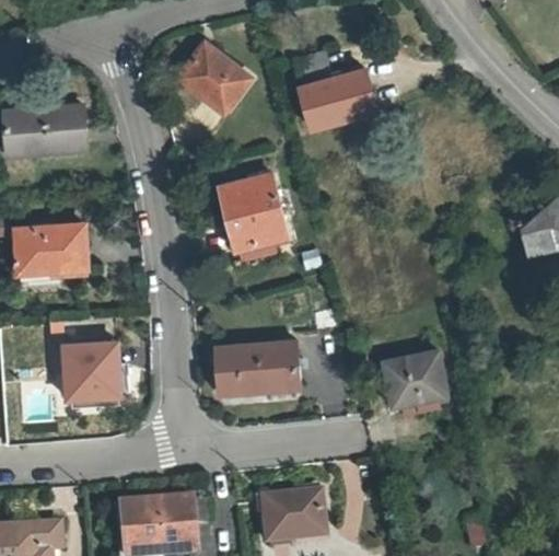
[(187,82),(204,99),(200,104),(220,119),(248,88),(211,56),(187,82)]
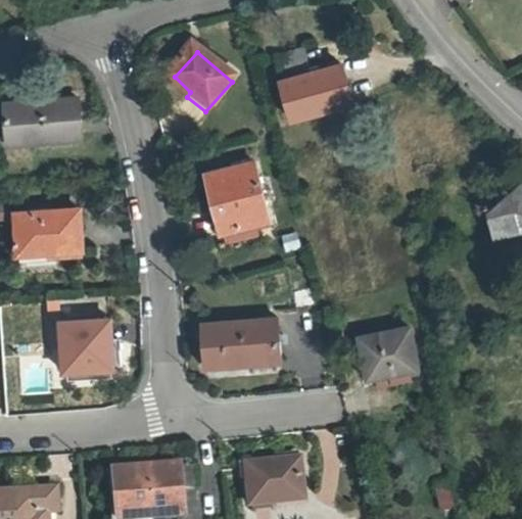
[(353,105),(341,67),(283,86),(294,124),(353,105)]
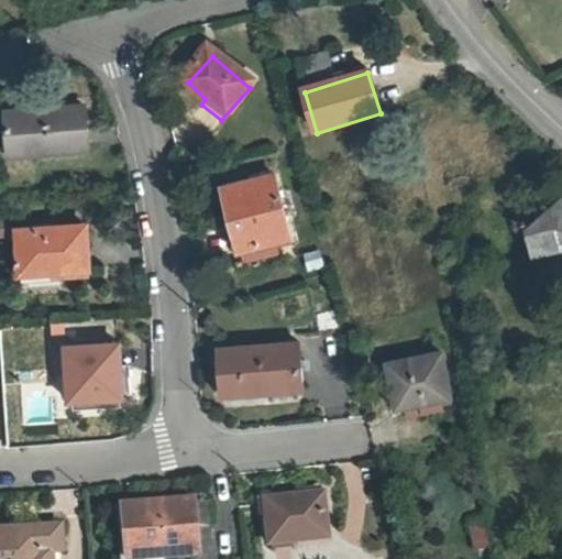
[(90,143),(88,103),(11,109),(13,149),(90,143)]
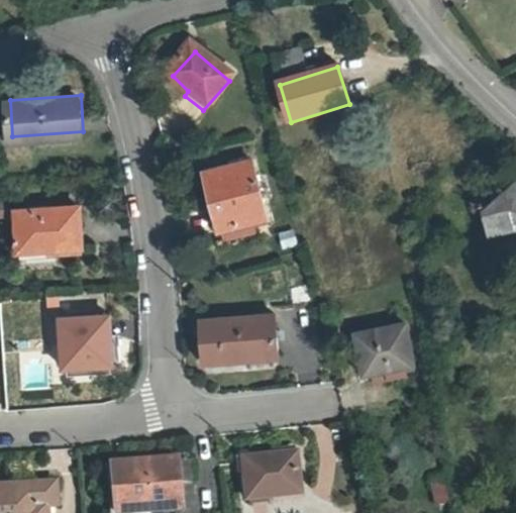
[(250,164),(212,173),(221,211),(211,213),(216,233),(265,221),(250,164)]
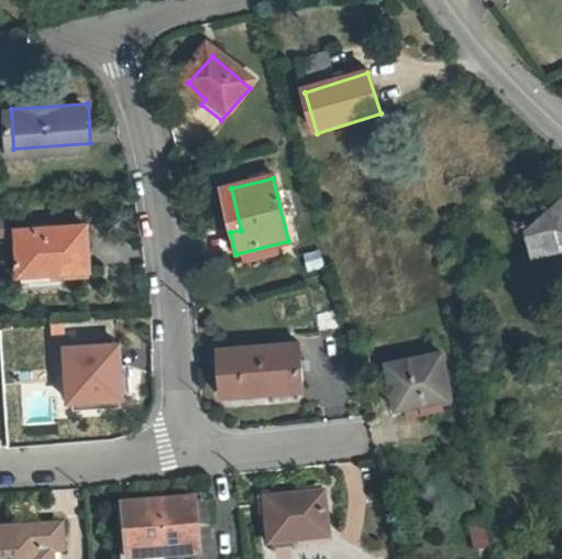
[(220,190),(230,232),(241,230),(231,188),(220,190)]
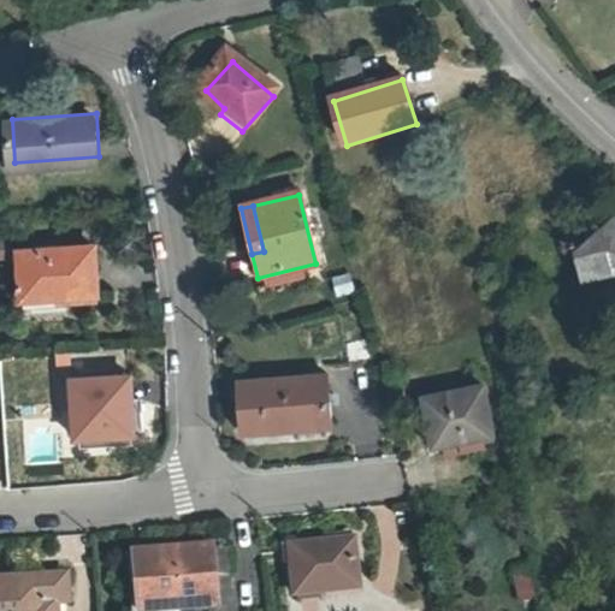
[(614,224),(579,254),(585,283),(614,278),(614,224)]
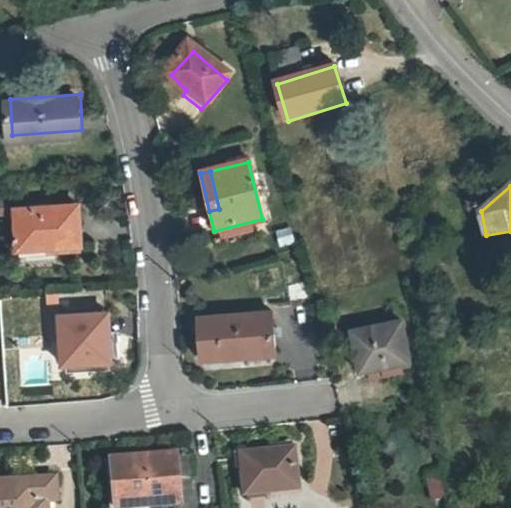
[(82,246),(80,203),(17,206),(20,250),(82,246)]
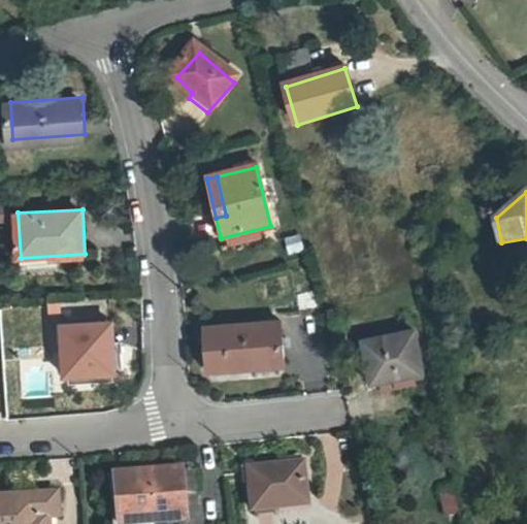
[(121,370),(118,321),(69,323),(71,374),(121,370)]
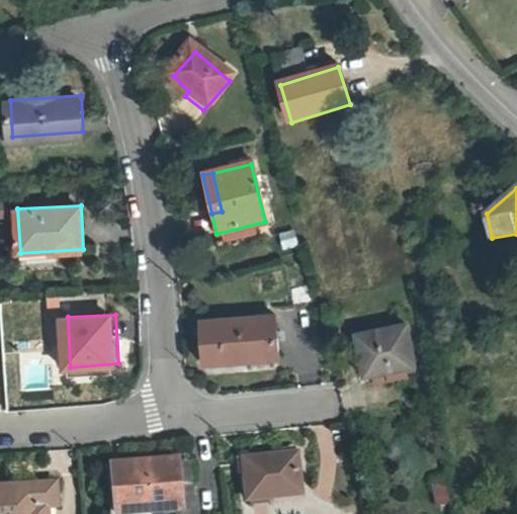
[(272,362),(271,321),(197,324),(198,365),(272,362)]
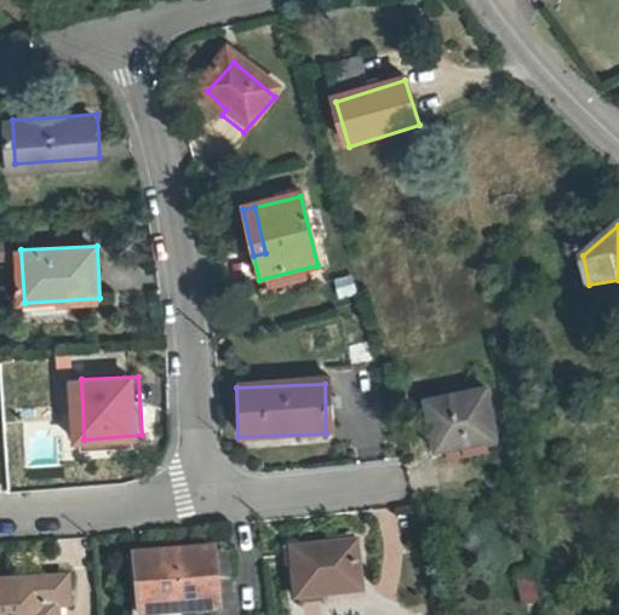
[(493,444),(483,396),(424,407),(434,458),(493,444)]
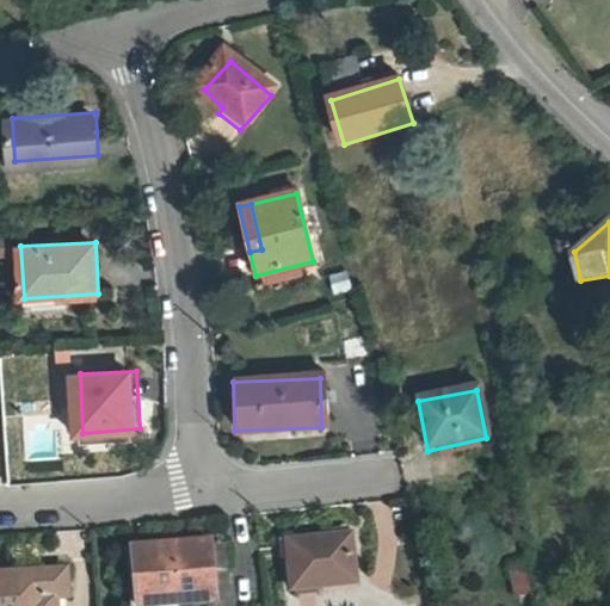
[(350,574),(345,533),(287,539),(291,589),(320,586),(319,576),(350,574)]
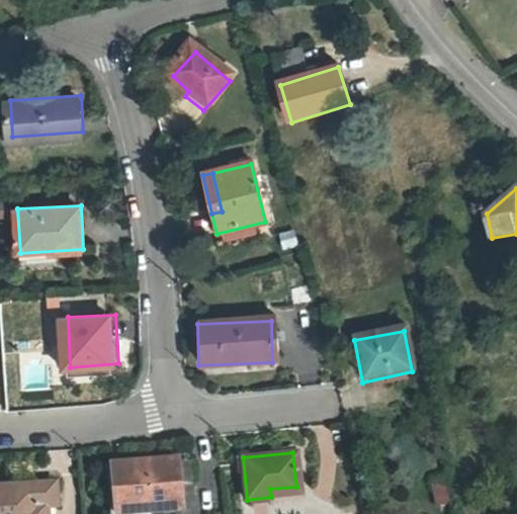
[(180,511),(177,464),(110,468),(114,513),(158,513),(180,511)]
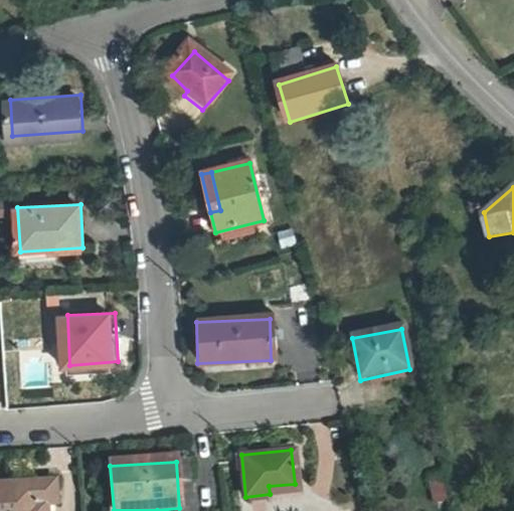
[(0,480),(0,510),(42,510),(42,502),(59,501),(58,477),(0,480)]
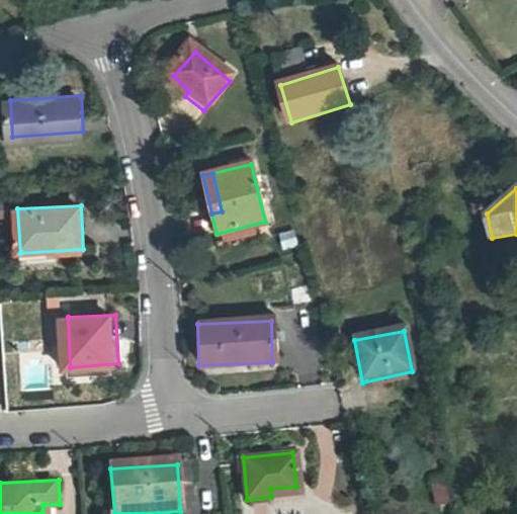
[(450,486),(430,488),(433,509),(452,507),(450,486)]
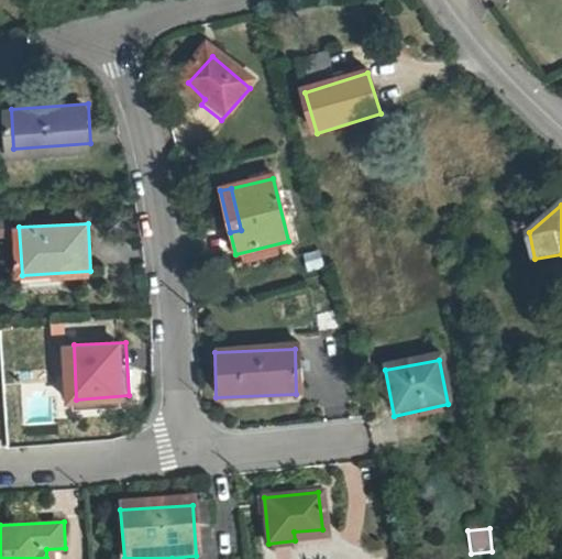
All buildings are outlined.
